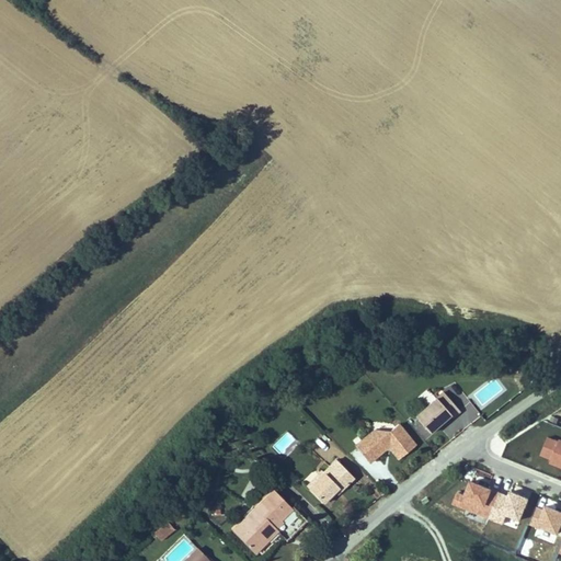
[(445,390),(415,414),(428,431),(449,414),(453,418),(461,411),(445,390)]
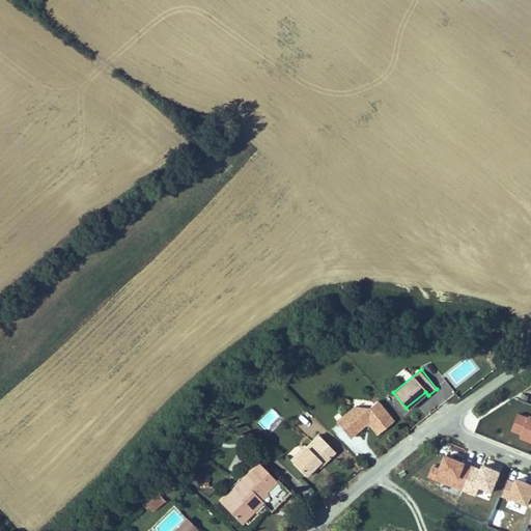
[(354,396),(353,406),(363,407),(364,397),(354,396)]
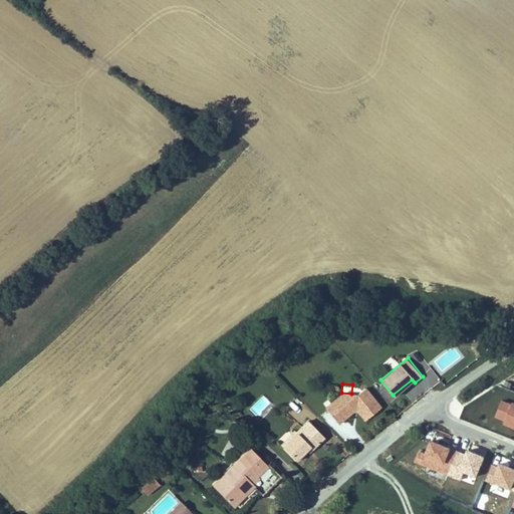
[(340,393),(328,404),(343,420),(352,411),(362,422),(378,408),(361,389),(355,395),(340,393)]
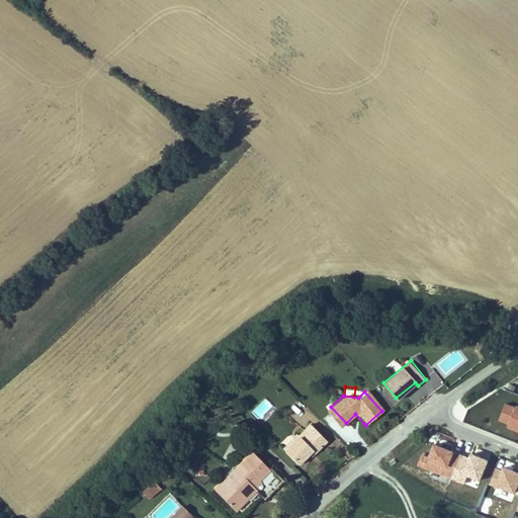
[(346,423),(331,407),(326,411),(341,427),(346,423)]
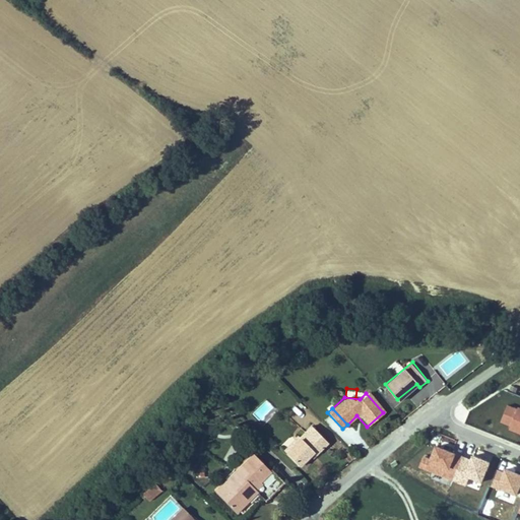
[(302,438),(287,453),(302,466),(315,452),(318,455),(330,442),(312,425),(301,436),(302,438)]
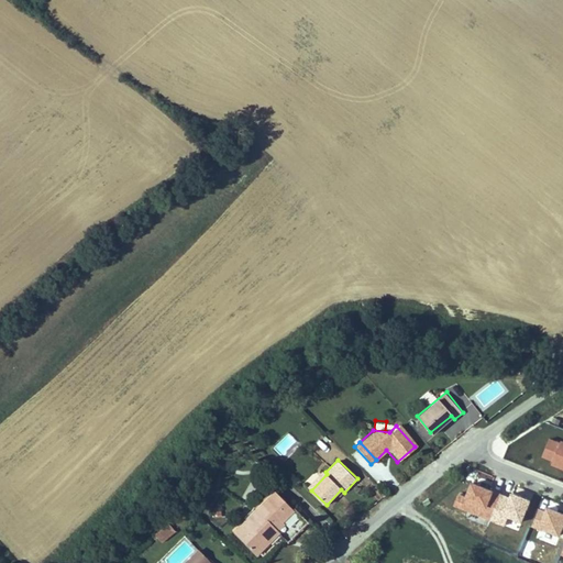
[(322,468),(307,486),(311,490),(327,474),(326,472),(322,468)]
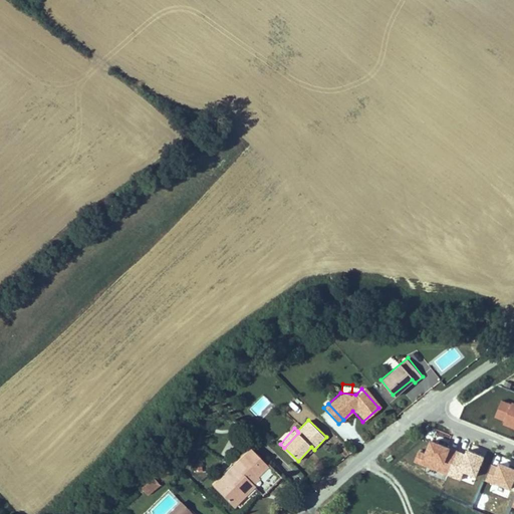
[(233,503),(244,492),(252,483),(251,483),(248,479),(254,472),(265,461),(248,446),(213,484),(233,503)]
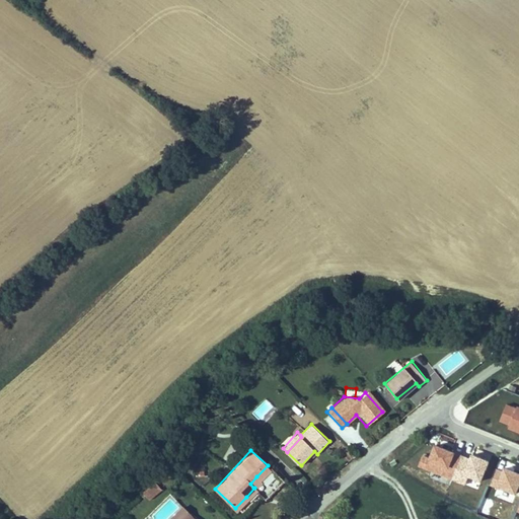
[(250,484),(253,488),(261,479),(256,476),(250,484)]
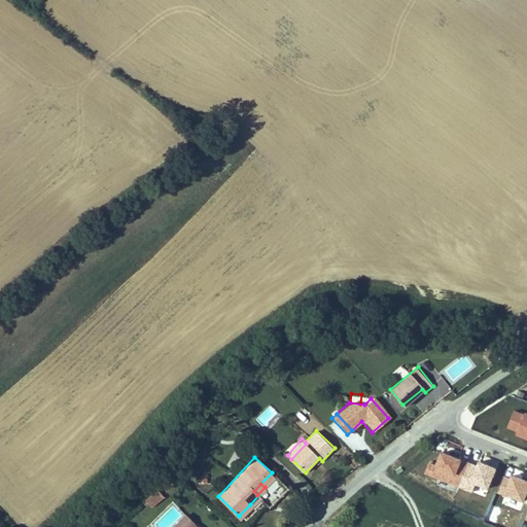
[(156,503),(151,496),(145,501),(150,508),(156,503)]
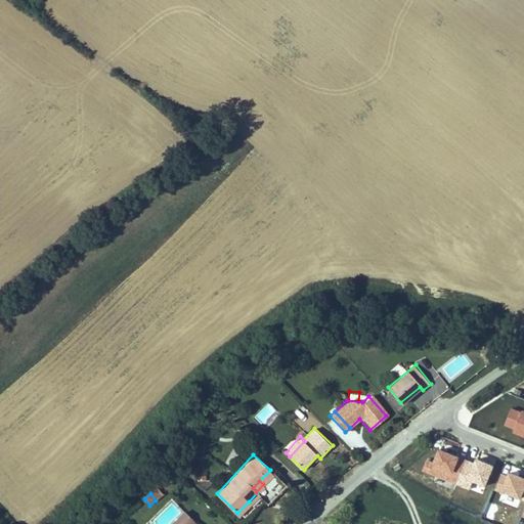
[(168,523),(197,523),(182,510),(168,523)]
